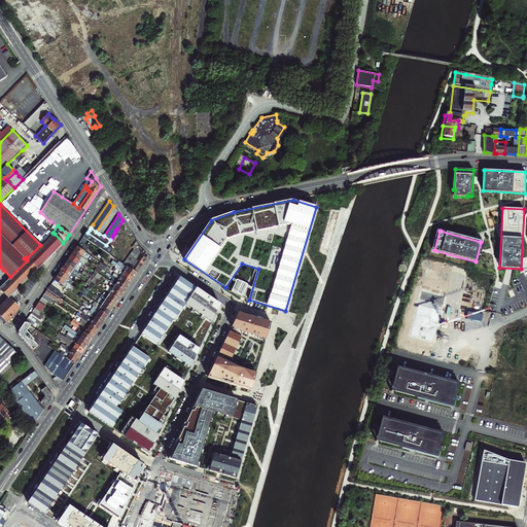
[(108,246),(106,245),(88,233),(86,232),(84,235),(82,237),(83,238),(91,242),(110,255),(113,250),(108,246)]
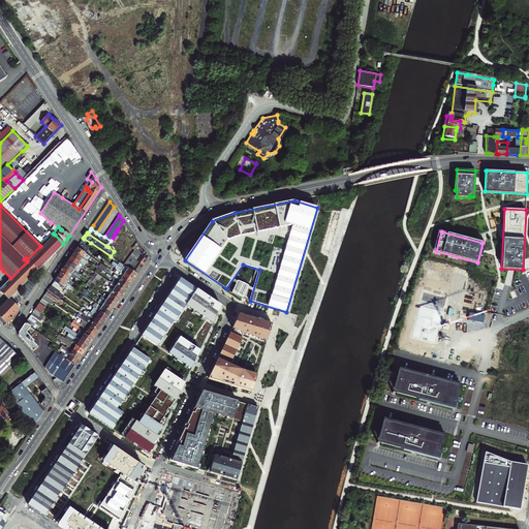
[(40,268),(44,271),(56,254),(55,253),(63,245),(63,244),(55,235),(41,247),(40,246),(27,259),(38,270),(40,268)]
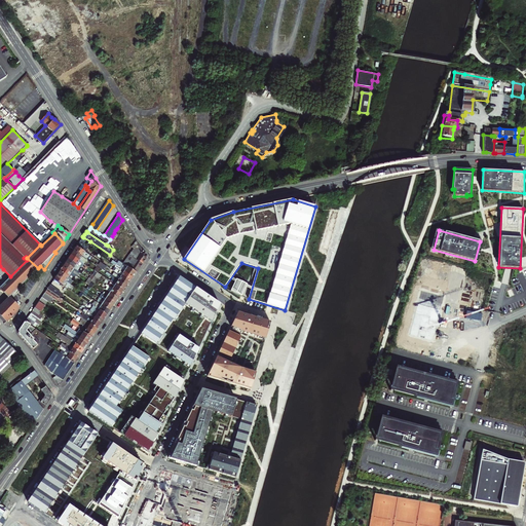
[(83,237),(81,241),(87,246),(90,241),(83,237)]
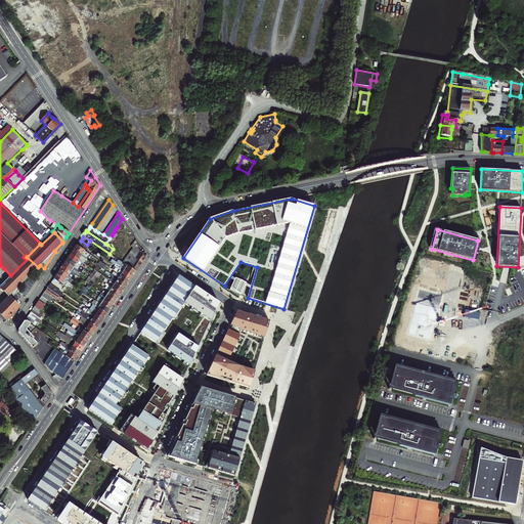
[(79,242),(76,245),(85,251),(87,247),(79,242)]
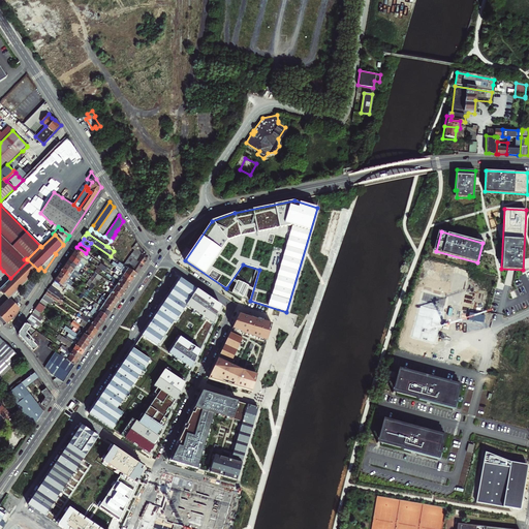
[(134,250),(124,266),(136,274),(143,265),(147,259),(147,256),(138,245),(134,250)]
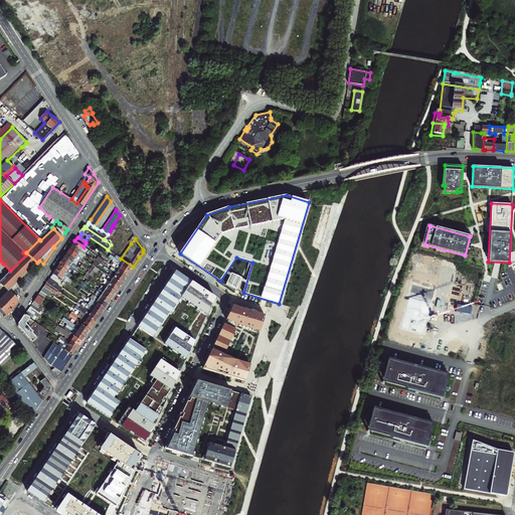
[(83,246),(74,240),(73,242),(71,244),(84,253),(88,249),(83,246)]
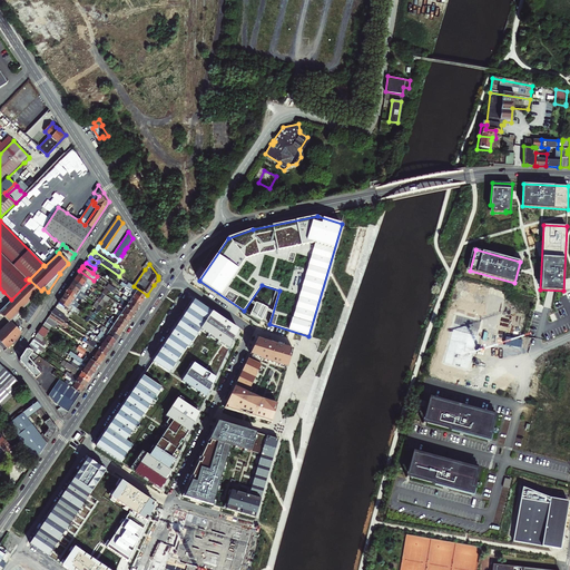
[(94,281),(79,271),(78,273),(77,275),(90,285),(92,282),(95,284),(96,282),(94,281)]
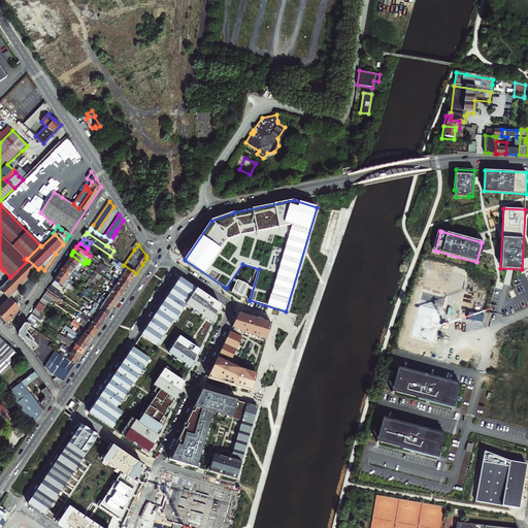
[(84,264),(71,255),(69,257),(68,259),(81,268),(83,268),(81,267),(84,264)]
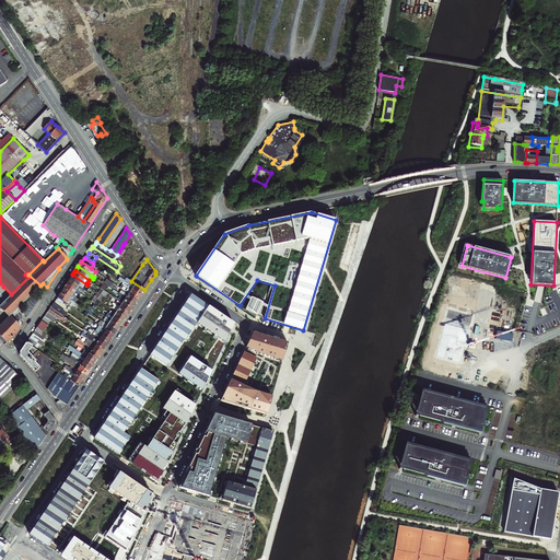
[(0,306),(10,316),(41,286),(28,275),(27,273),(25,275),(28,277),(11,294),(0,304),(0,306)]
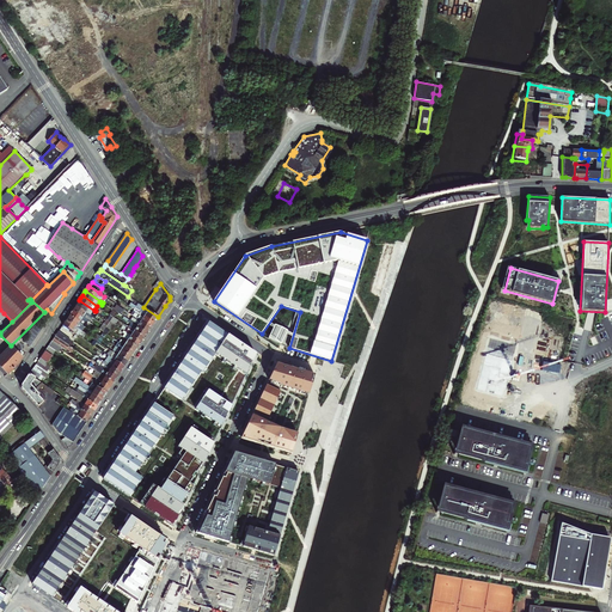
[(77,304),(75,306),(91,316),(92,312),(95,314),(97,316),(98,313),(95,311),(79,300),(77,304)]
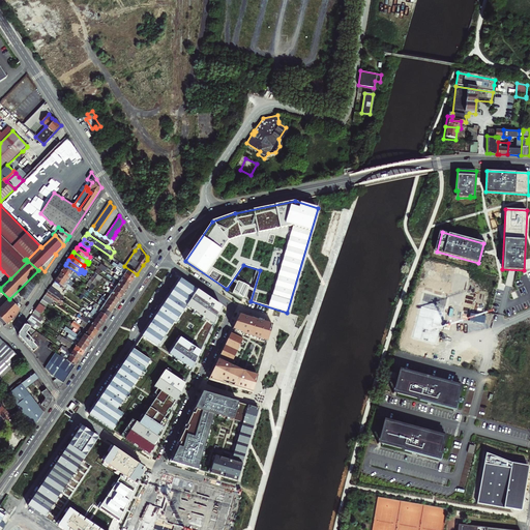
[(137,274),(124,266),(123,268),(118,265),(117,267),(116,266),(117,264),(113,262),(112,265),(114,266),(117,268),(118,267),(120,268),(118,271),(120,272),(121,271),(134,280),(136,277),(137,274)]
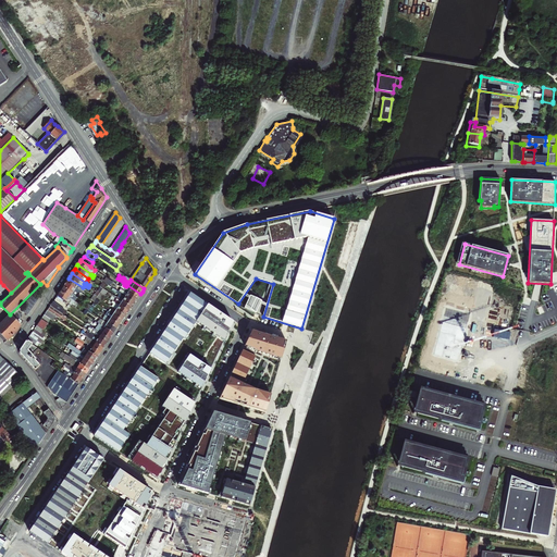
[(65,283),(81,293),(82,292),(81,291),(83,287),(69,279),(67,280),(65,283)]
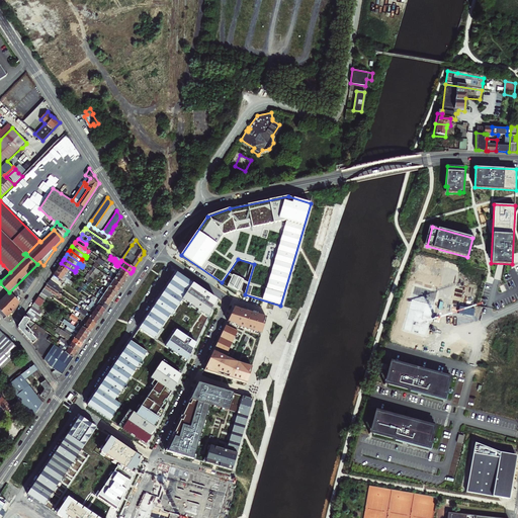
[(114,262),(111,260),(110,262),(112,263),(113,264),(111,267),(112,267),(127,277),(130,275),(131,273),(118,265),(117,266),(115,265),(117,262),(115,261),(114,262)]
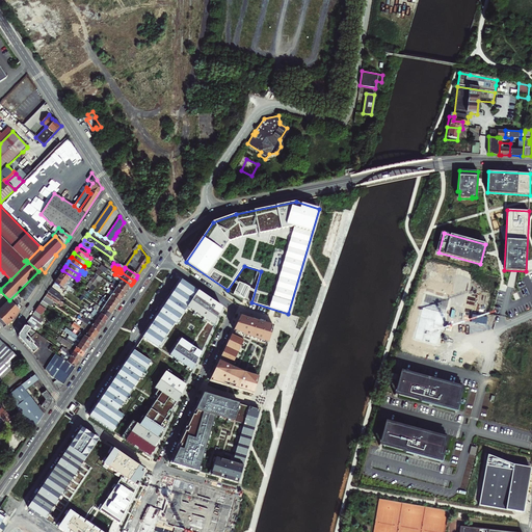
[(61,272),(60,274),(74,283),(77,280),(62,270),(61,272)]
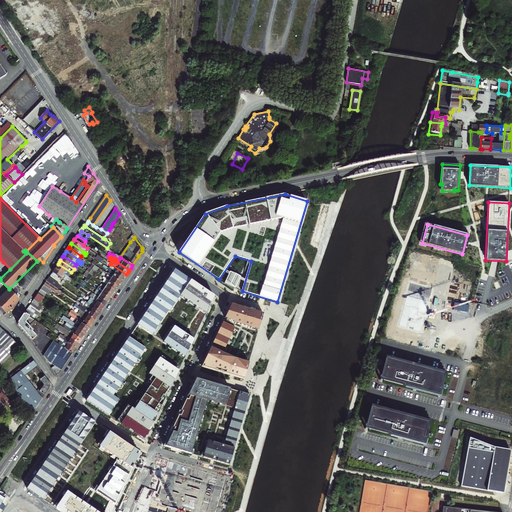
[(106,273),(108,274),(121,283),(122,280),(123,279),(104,265),(100,263),(99,264),(107,270),(106,273)]
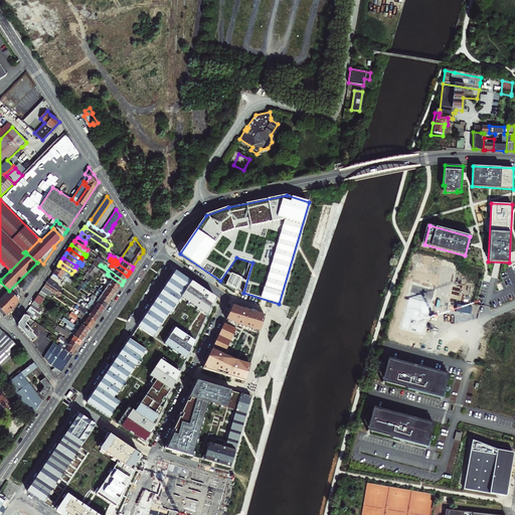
[(127,276),(112,266),(111,269),(106,265),(105,267),(124,281),(126,278),(127,276)]
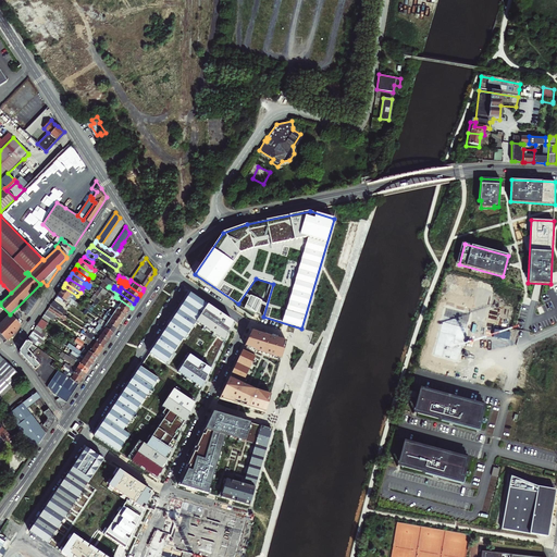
[(77,296),(63,287),(61,288),(60,292),(74,300),(77,296)]
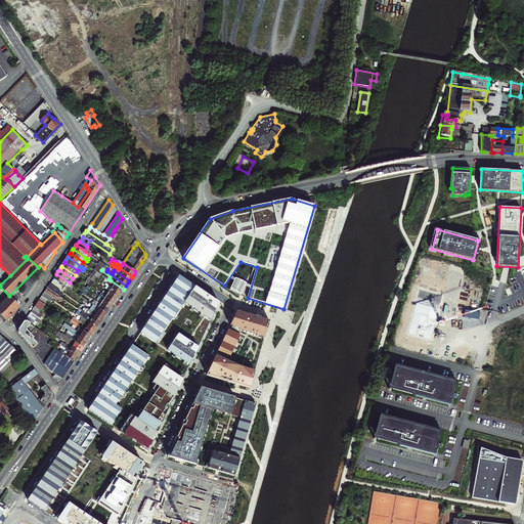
[(72,285),(70,282),(56,274),(55,276),(53,278),(67,288),(68,286),(70,287),(72,285)]
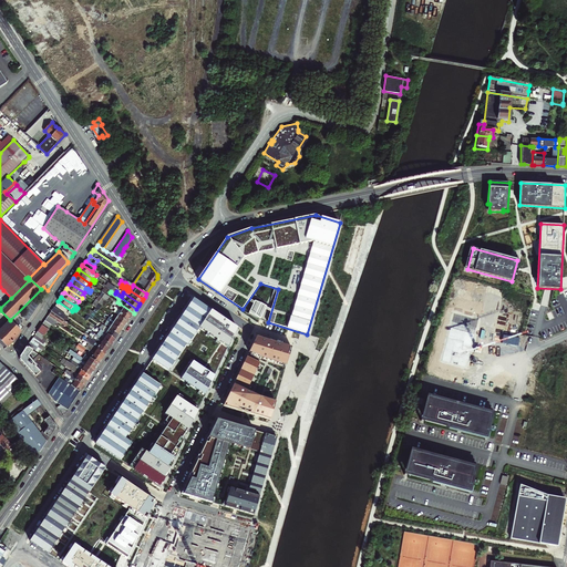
[(236,326),(194,298),(153,360),(168,371),(199,328),(228,347),(236,326)]
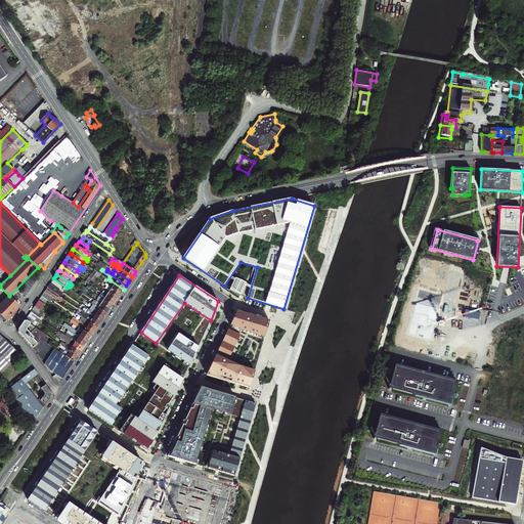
[(124,290),(111,280),(107,285),(121,294),(122,292),(124,290)]
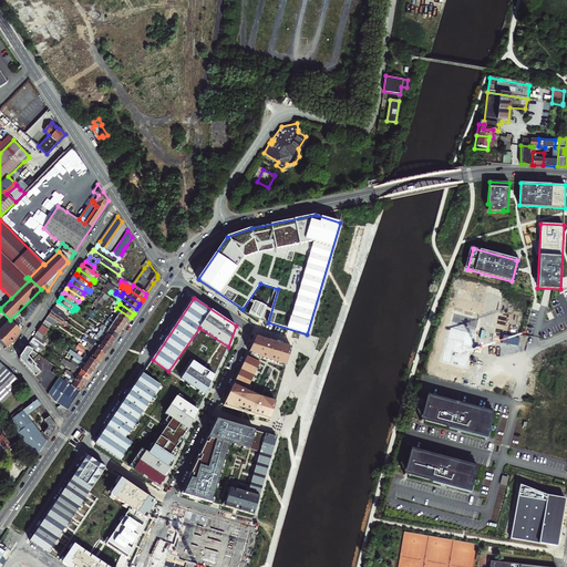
[(62,319),(65,315),(54,307),(51,311),(62,319)]
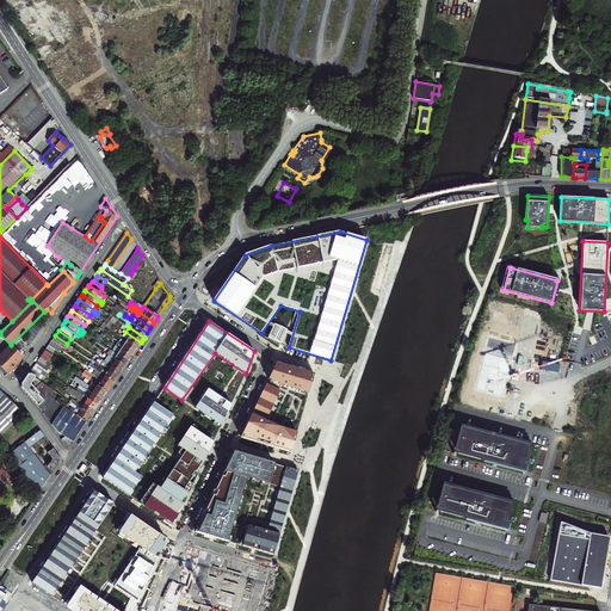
[(141,343),(125,332),(123,331),(122,332),(124,333),(124,334),(125,335),(123,338),(137,347),(140,345),(141,343)]
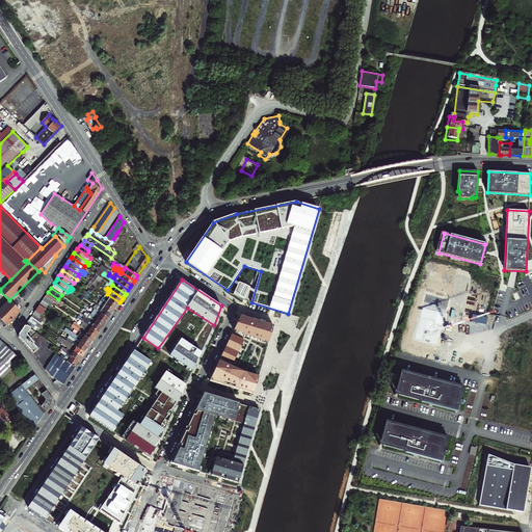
[(58,299),(48,292),(45,296),(53,302),(57,304),(60,300),(58,299)]
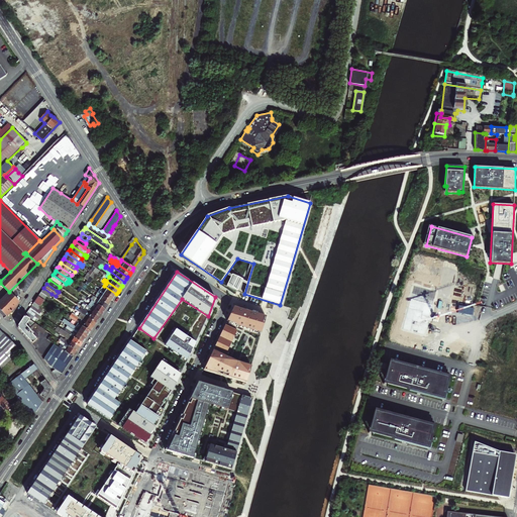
[(19,287),(17,285),(8,293),(0,301),(0,312),(5,318),(15,308),(21,299),(18,296),(18,295),(18,292),(16,290),(16,289),(19,287)]
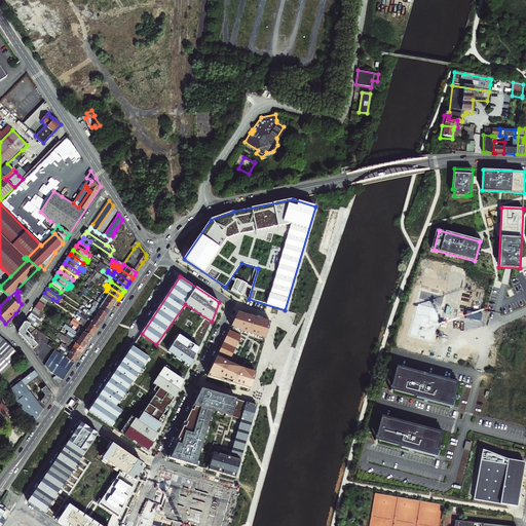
[(102,294),(115,303),(117,301),(118,299),(106,291),(105,293),(104,292),(102,294)]
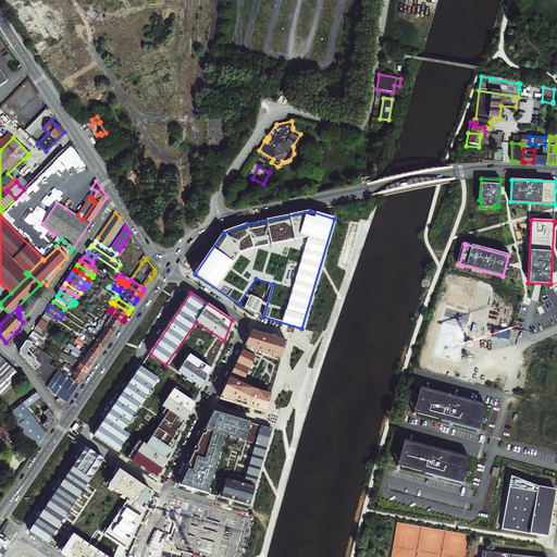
[(50,319),(53,321),(56,317),(47,310),(44,314),(50,319)]
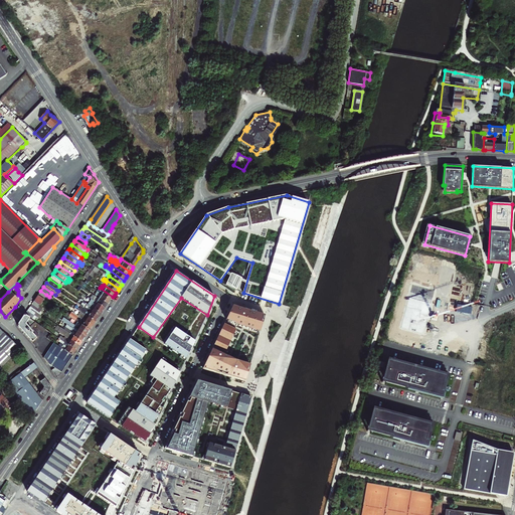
[(98,292),(111,301),(112,299),(113,297),(100,288),(98,292)]
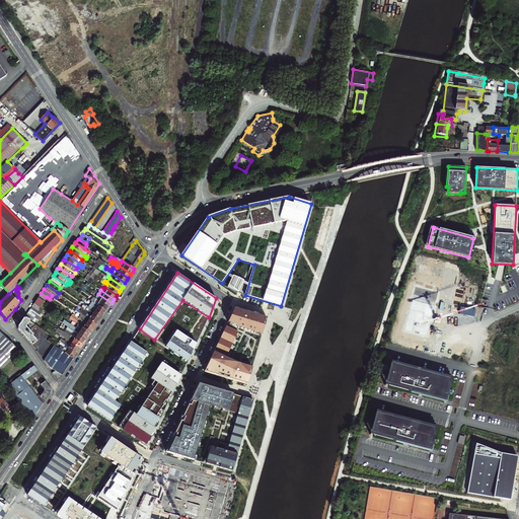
[(95,298),(108,307),(109,305),(112,303),(98,294),(95,298)]
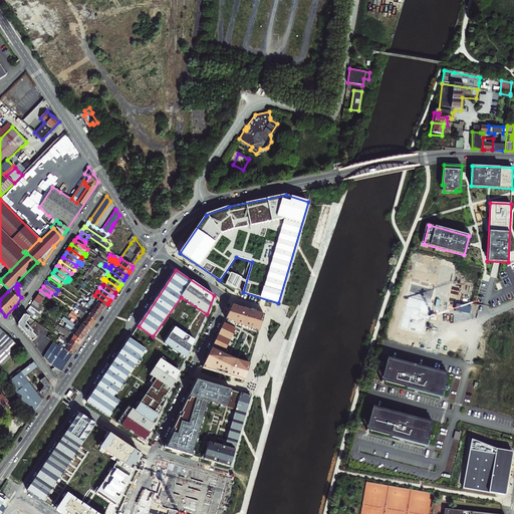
[(106,306),(107,304),(94,295),(92,294),(91,293),(88,297),(93,300),(104,308),(106,306)]
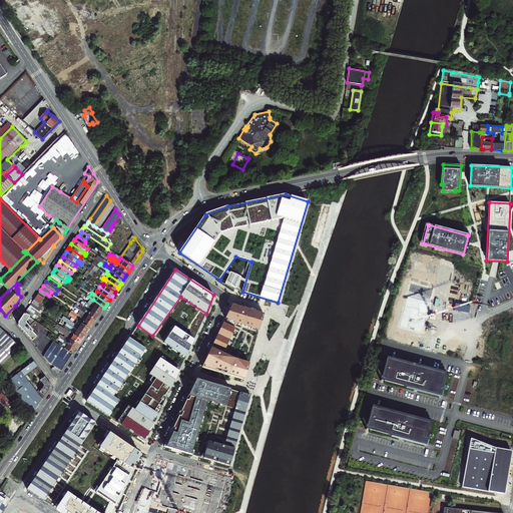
[(38,294),(34,300),(39,305),(42,301),(41,301),(43,298),(38,294)]
